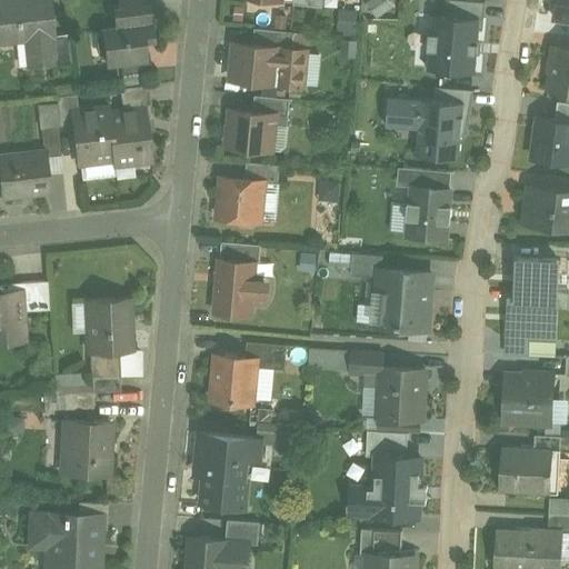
[(50,0),(0,0),(0,41),(28,39),(31,66),(29,66),(29,67),(55,65),(55,63),(58,63),(55,35),(50,0)]
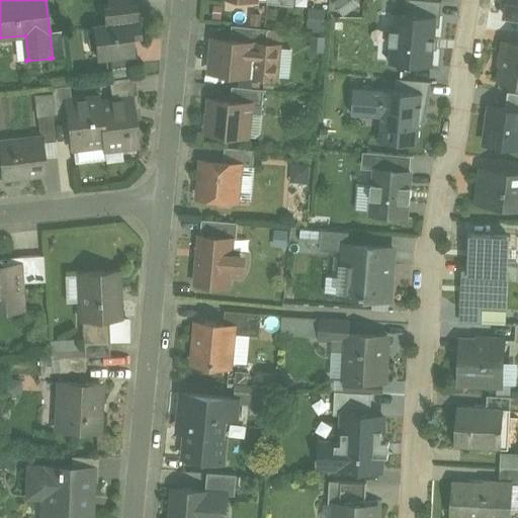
[(127,0),(106,0),(107,5),(102,6),(104,23),(139,19),(137,2),(128,3),(127,0)]
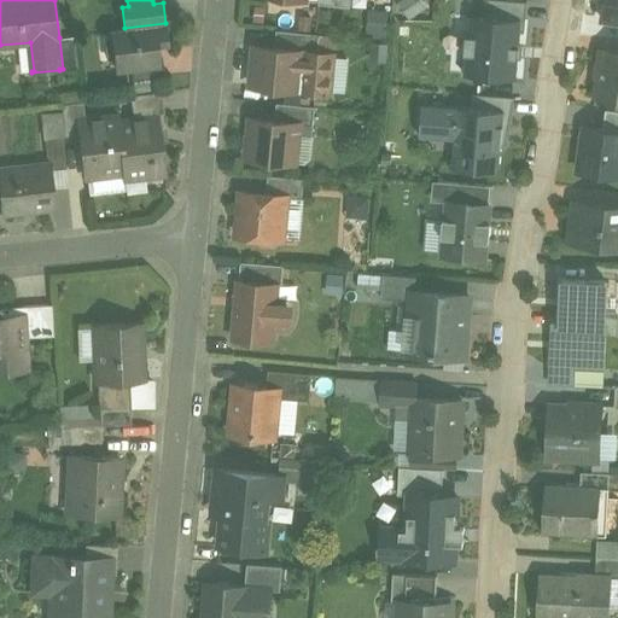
[(423,0),(403,0),(398,4),(409,18),(426,6),(423,0)]
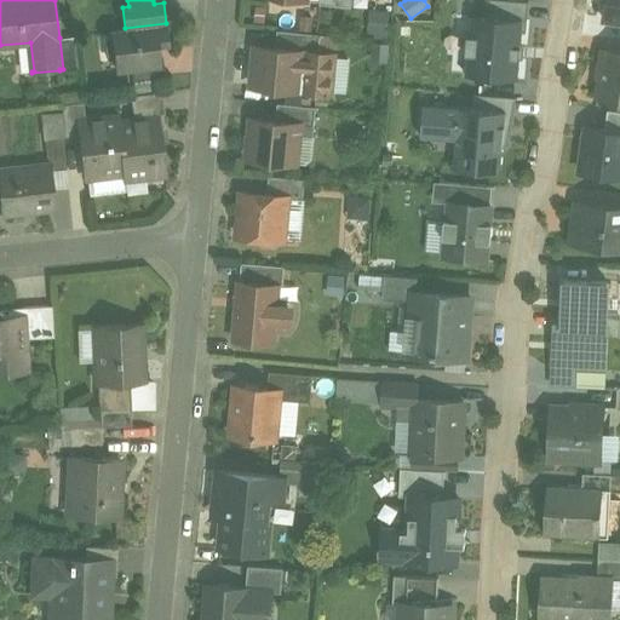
[(619,0),(607,0),(604,19),(619,22),(619,0)]
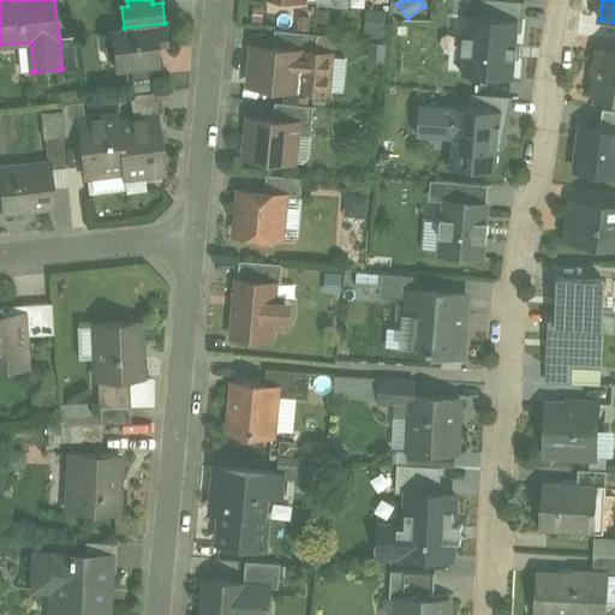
[(387,13),(368,11),(364,33),(384,36),(387,13)]
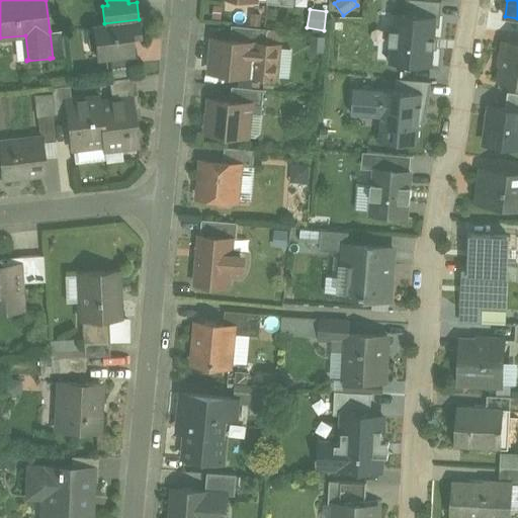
[(436,15),(396,12),(392,63),(432,66),(436,15)]
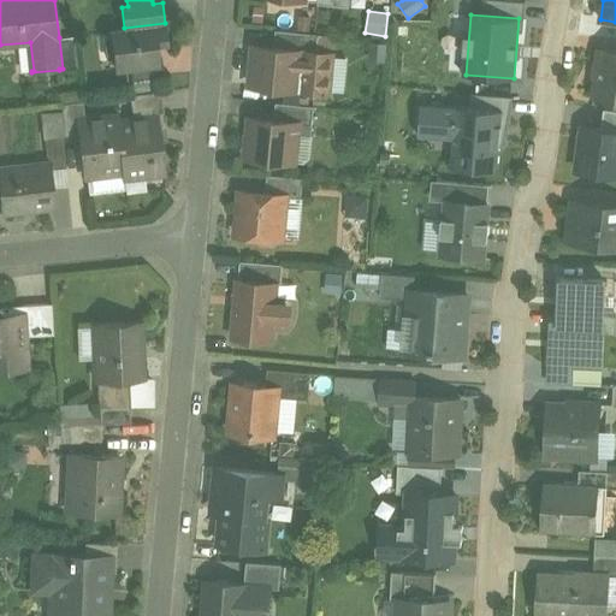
[(124,28),(110,30),(114,69),(131,66),(152,64),(149,46),(157,46),(167,45),(165,23),(124,28)]
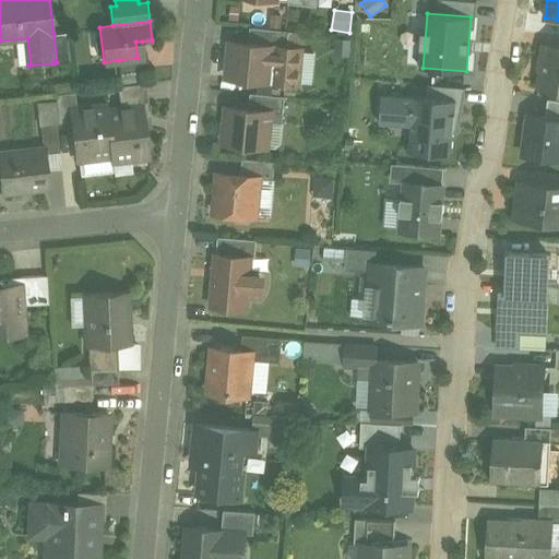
[(288,32),(250,27),(248,44),(274,47),(274,48),(287,49),(287,48),(288,32)]
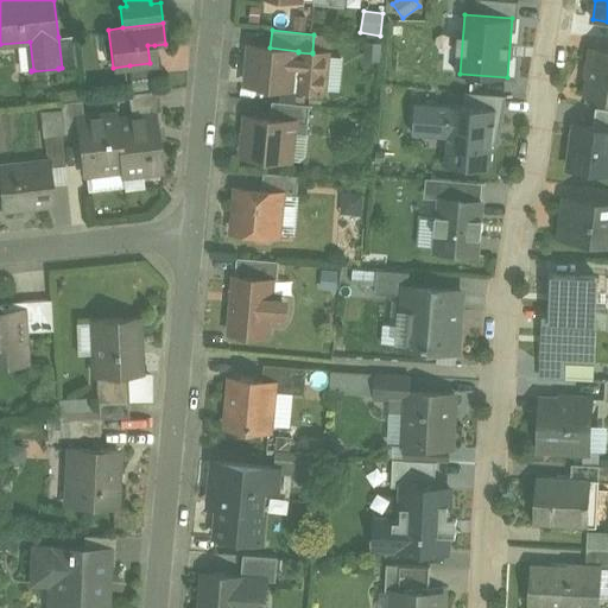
[(73,36),(58,37),(62,68),(58,68),(58,69),(76,67),(73,36)]
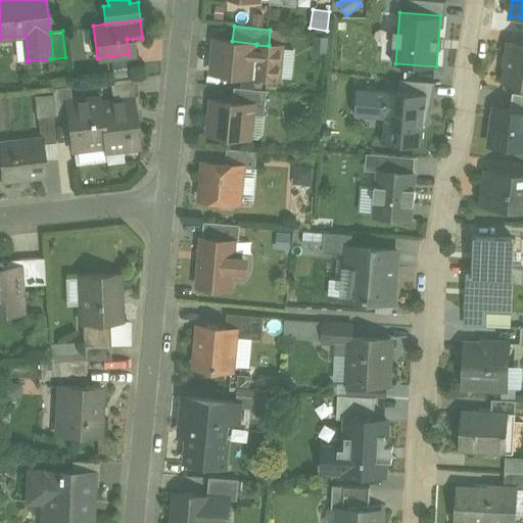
[(328,38),(314,36),(313,51),(327,53),(328,38)]
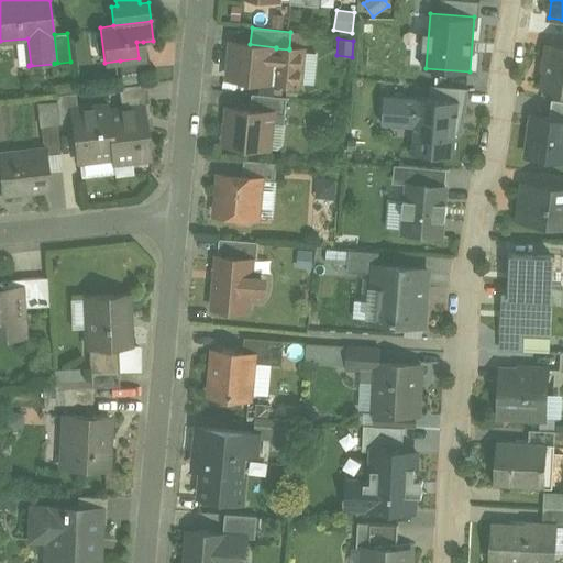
[(143,42),(136,42),(139,58),(120,61),(121,74),(150,70),(147,53),(144,53),(143,42)]
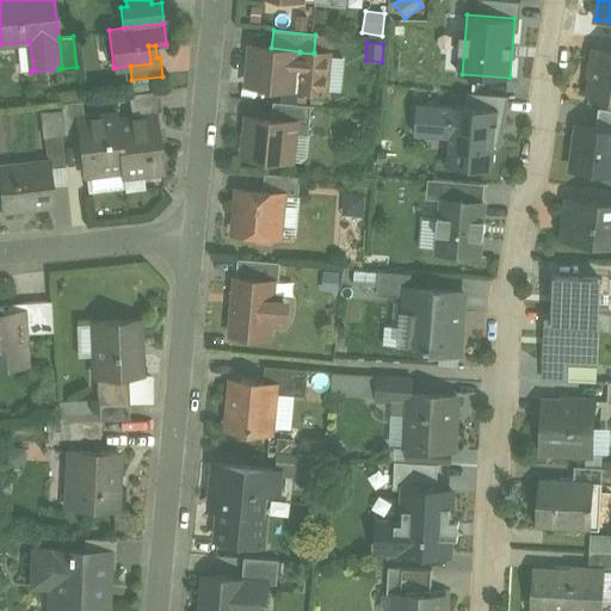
[(314,54),(300,53),(300,51),(271,48),(252,47),(248,85),(266,86),(269,90),(283,91),(287,88),(325,92),(328,54),(314,53),(314,54)]
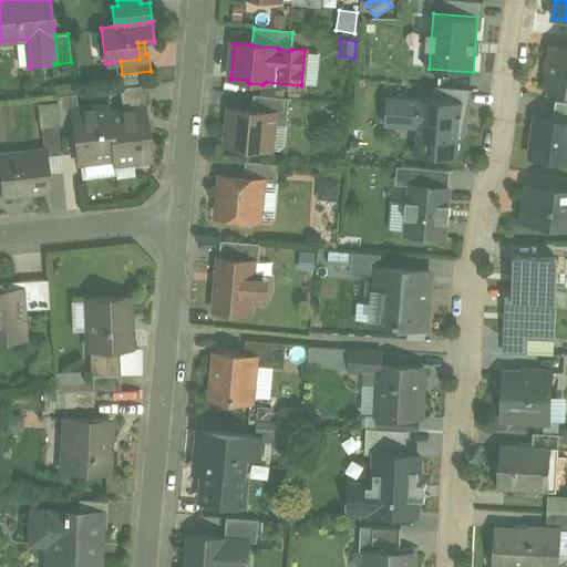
[(566,48),(552,45),(549,63),(552,63),(547,90),(566,92),(566,48)]
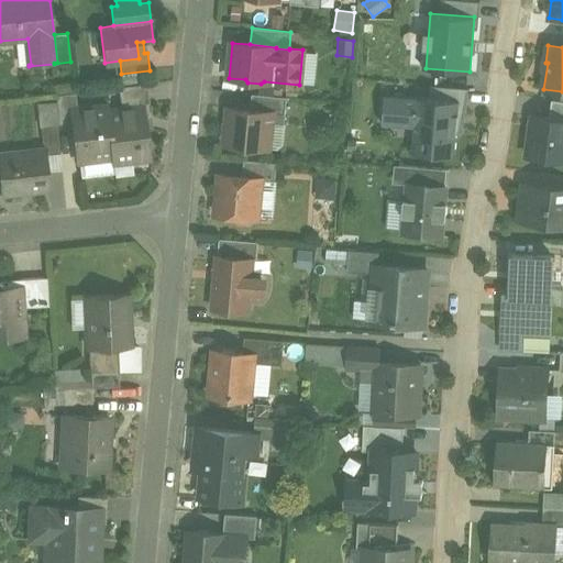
[(146,84),(119,87),(121,109),(108,111),(107,106),(114,163),(150,158),(143,103),(150,103),(146,84)]
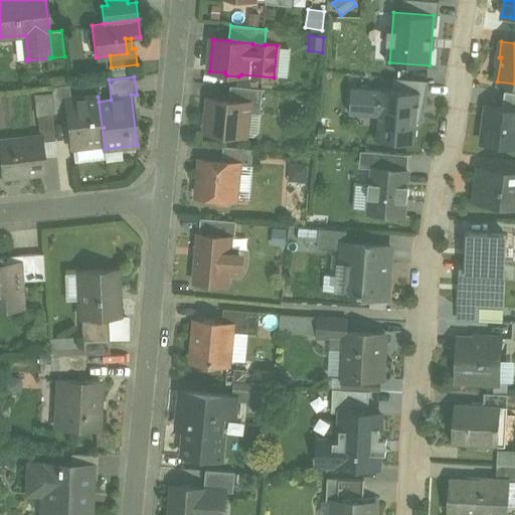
[(98,97),(65,101),(64,86),(51,87),(53,113),(66,112),(70,148),(103,144),(104,149),(105,149),(98,97)]
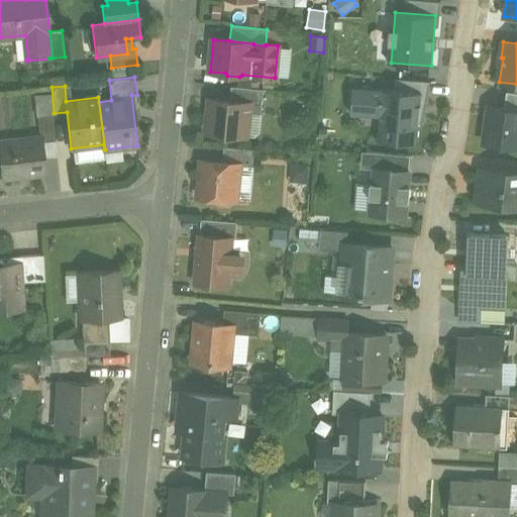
[(264,89),(231,86),(230,101),(250,103),(249,113),(262,114),(264,89)]
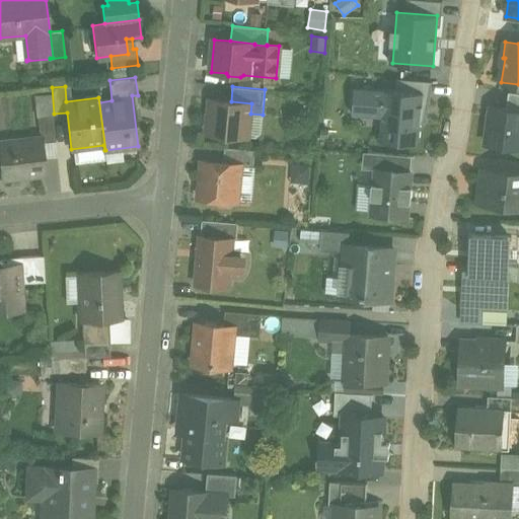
[(421,94),(357,88),(355,114),(382,116),(380,141),(417,144),(421,94)]
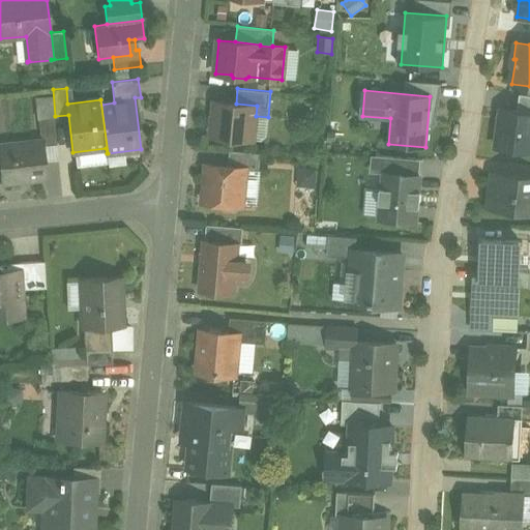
[(529,96),(521,95),(518,112),(529,113),(529,96)]
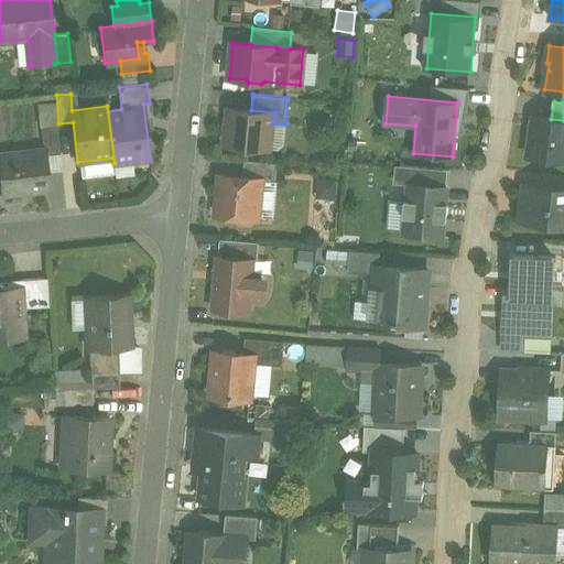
[(251,110),(229,108),(228,122),(226,125),(224,141),(226,143),(264,148),(267,131),(271,132),(272,123),(273,112),(251,110)]
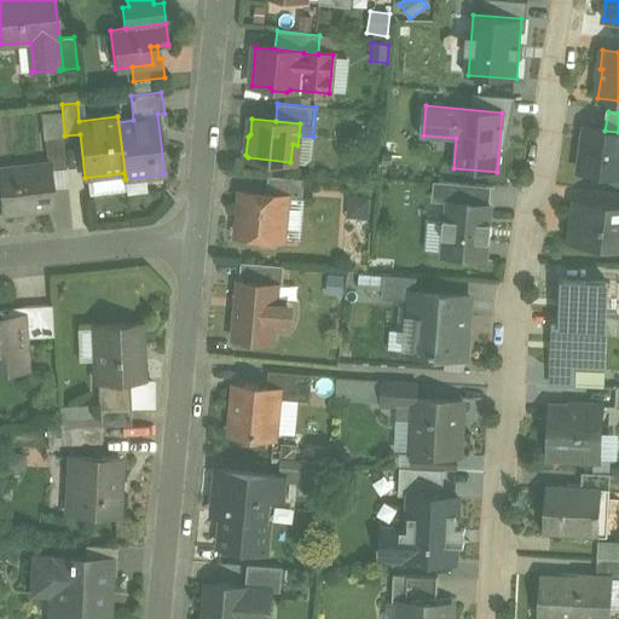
[(618,132),(605,131),(583,127),(577,173),(618,178),(618,132)]
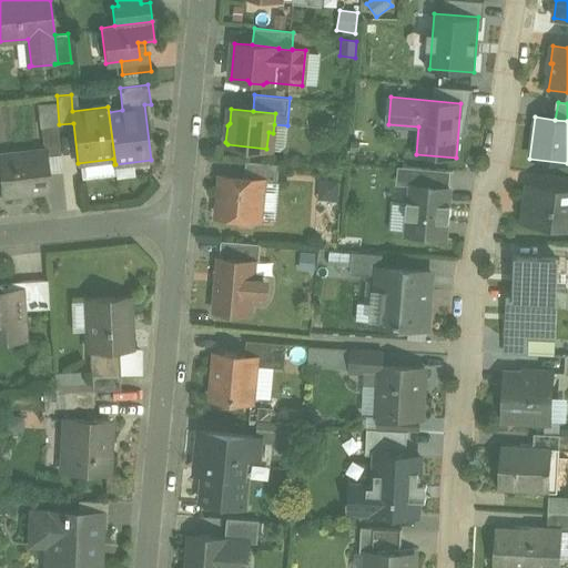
[(58,125),(41,128),(44,151),(46,151),(47,156),(61,154),(58,125)]
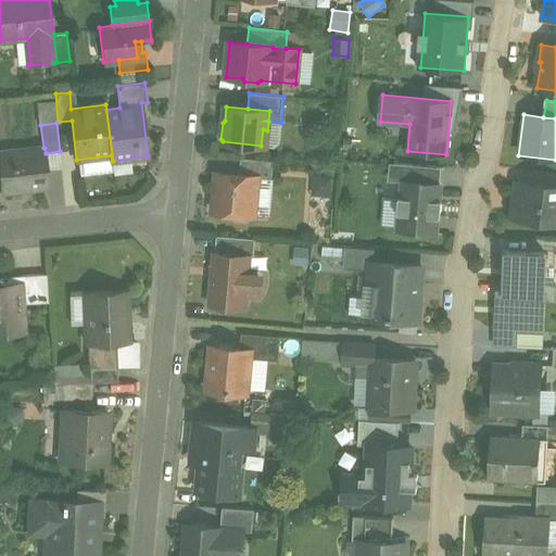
[(43,148),(0,152),(0,169),(1,171),(3,190),(1,190),(2,192),(49,187),(46,153),(45,148),(43,148)]
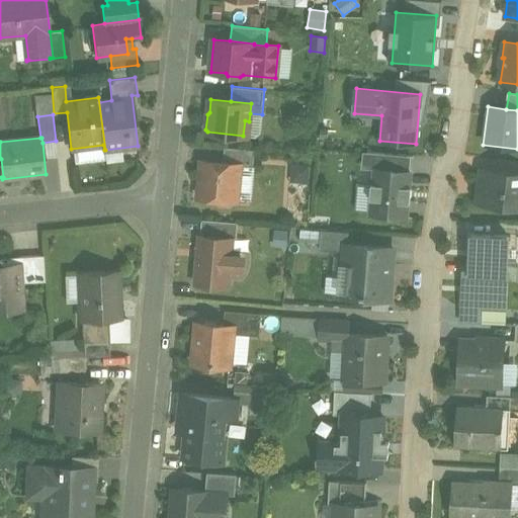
[(255,150),(225,147),(223,163),(240,165),(240,166),(253,167),(255,150)]
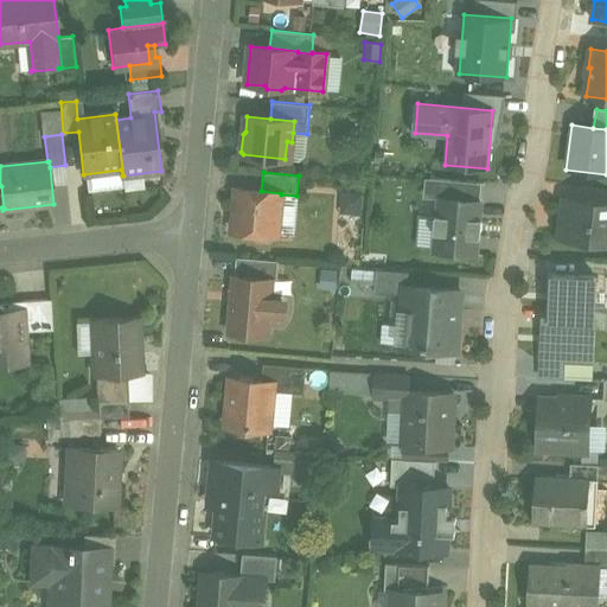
[(481,183),(430,179),(428,198),(440,199),(440,198),(479,202),(481,183)]
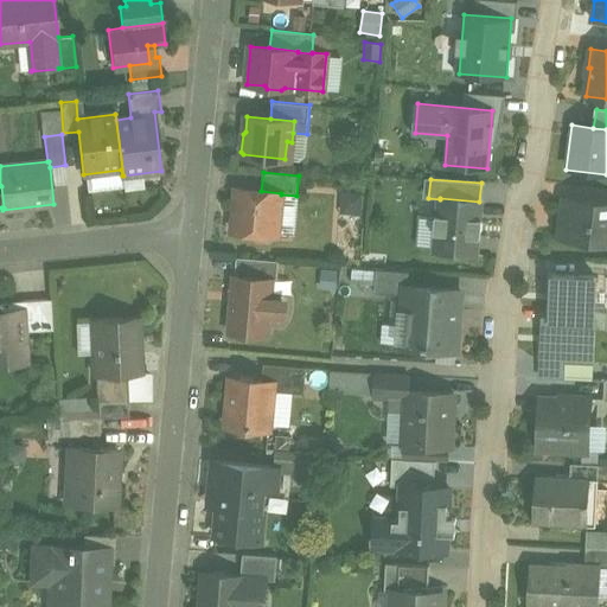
[(261,191),(237,189),(234,231),(278,235),(281,195),(281,193),(261,191)]
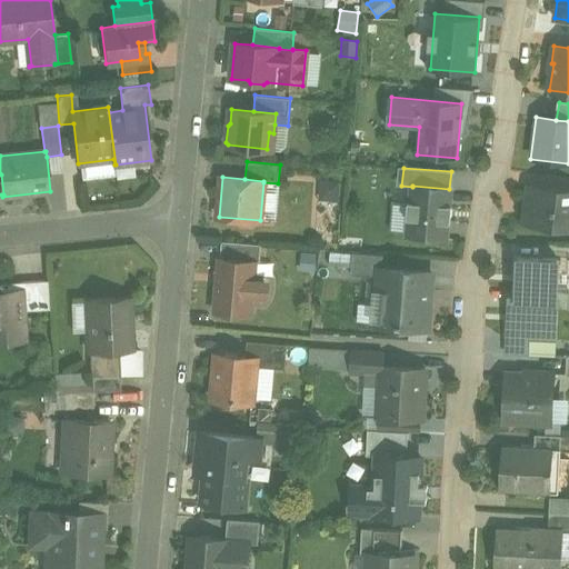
[(340,183),(321,181),(319,199),(339,200),(340,183)]
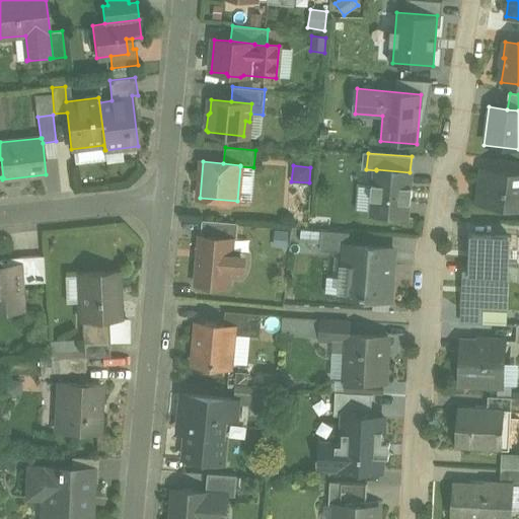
[(518,172),(482,168),(476,204),(518,209),(518,172)]
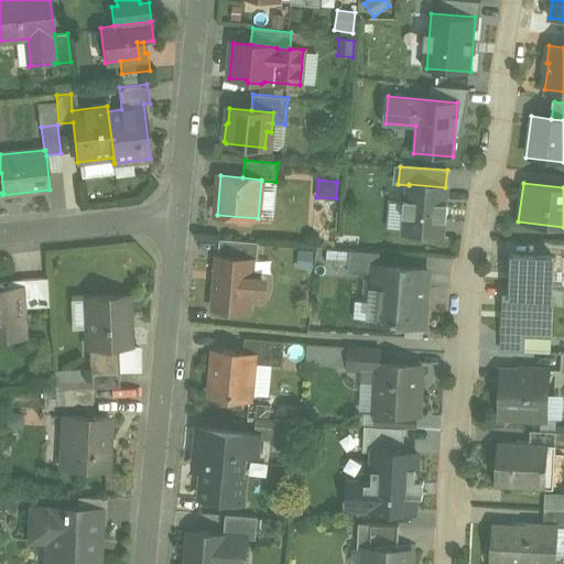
[(445,187),(409,184),(409,185),(408,201),(404,201),(403,217),(407,217),(405,232),(442,236),(446,187),(445,187)]
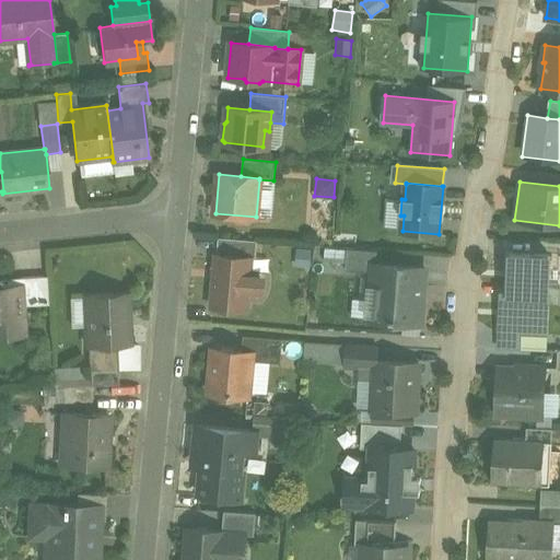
[(257,241),(218,237),(217,255),(252,257),(252,259),(256,259),(257,241)]
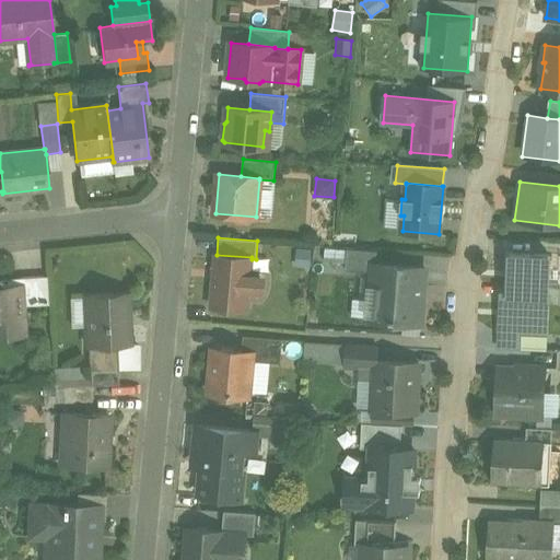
[(377,251),(347,248),(346,270),(373,272),(374,265),(376,265),(377,251)]
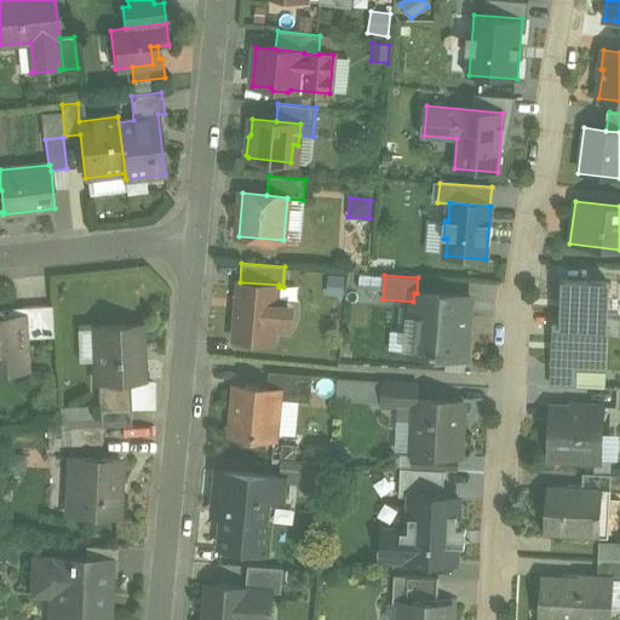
[(551,385),(603,388),(610,282),(566,280),(562,328),(555,328),(551,385)]
